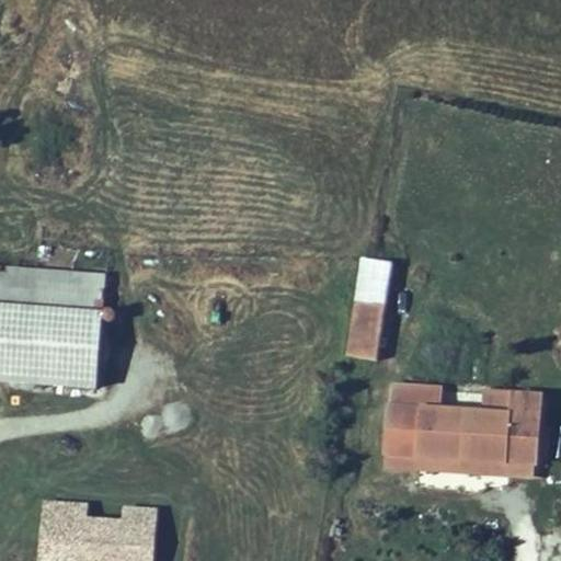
[(371,237),(340,232),(324,331),(356,336),(371,237)]
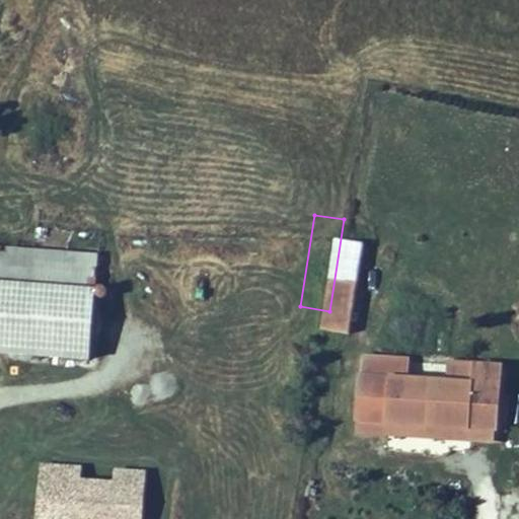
[(0,351),(91,358),(98,254),(0,247),(0,351)]
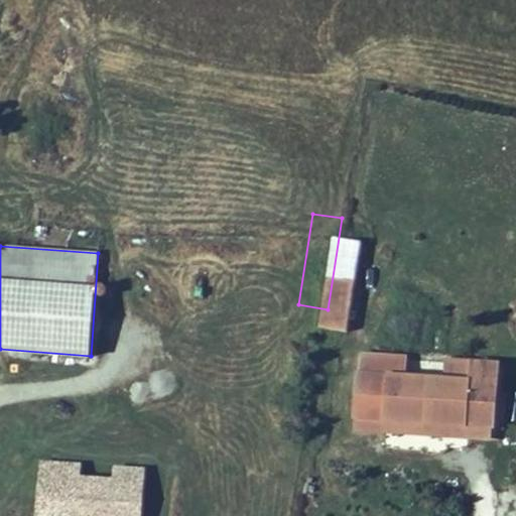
[(425,341),(424,358),(450,360),(452,342),(425,341)]
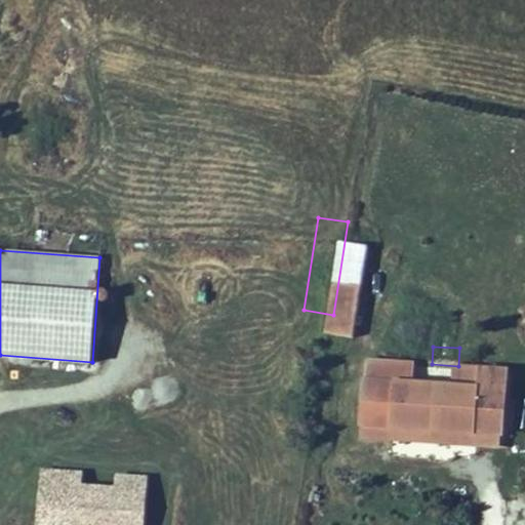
[(485,350),(459,348),(458,366),(432,364),(376,360),(373,402),(411,404),(481,408),(485,350)]
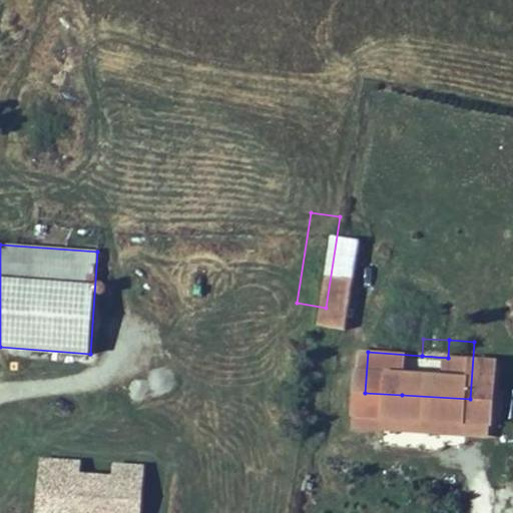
[(470,399),(402,395),(401,408),(469,413),(470,399)]
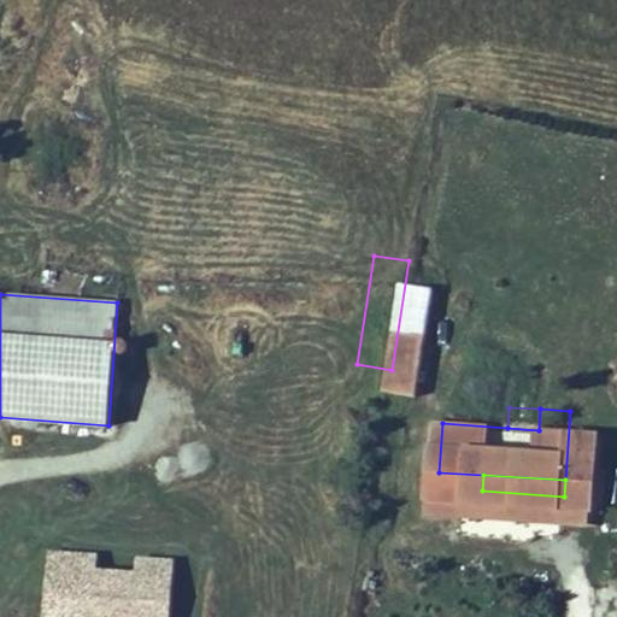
[(170,616),(174,557),(135,554),(134,569),(98,566),(99,552),(46,550),(41,616),(170,616)]
